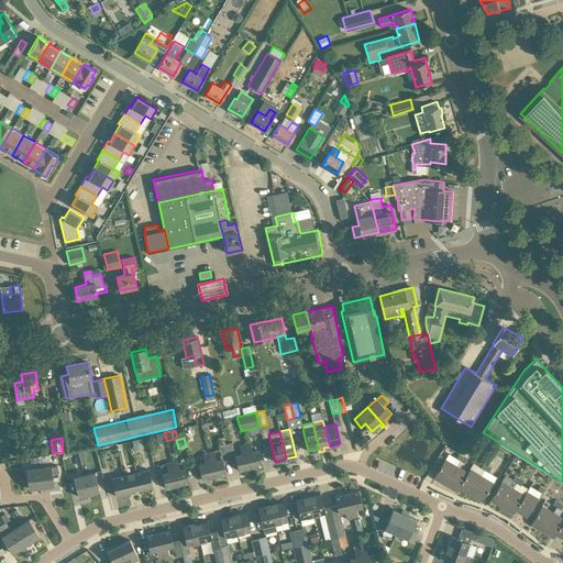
[(131,441),(133,451),(143,449),(141,439),(131,441)]
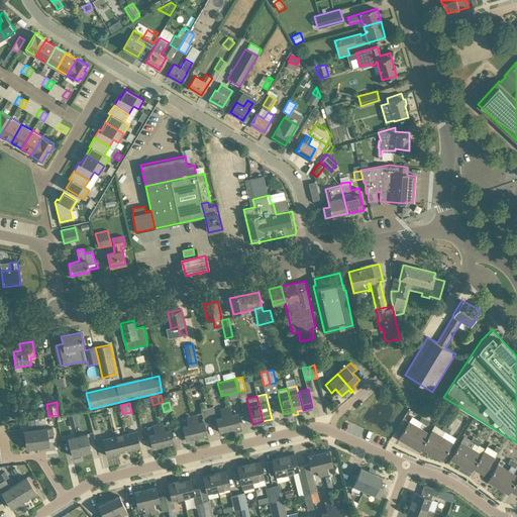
[(212,405),(206,407),(210,423),(215,421),(218,432),(230,429),(224,407),(218,409),(220,414),(214,415),(212,405)]
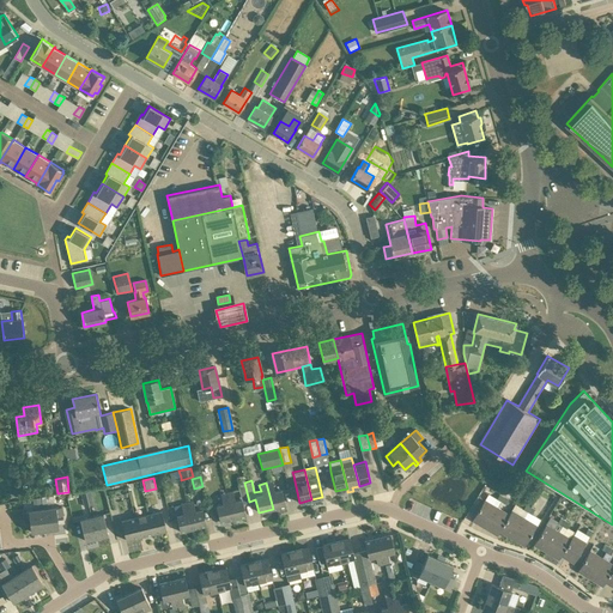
[(272,481),(266,483),(273,509),(286,507),(281,489),(274,491),(272,481)]
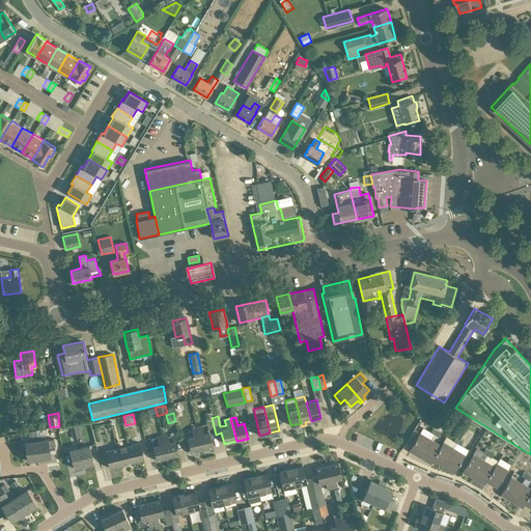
[(201,425),(196,426),(202,449),(213,447),(210,435),(216,435),(212,418),(205,418),(208,429),(202,430),(201,425)]
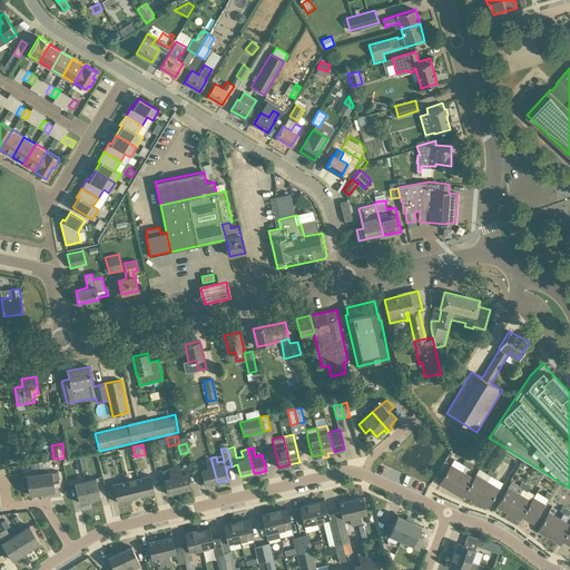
[(217,482),(210,458),(205,459),(207,468),(200,470),(205,485),(217,482)]
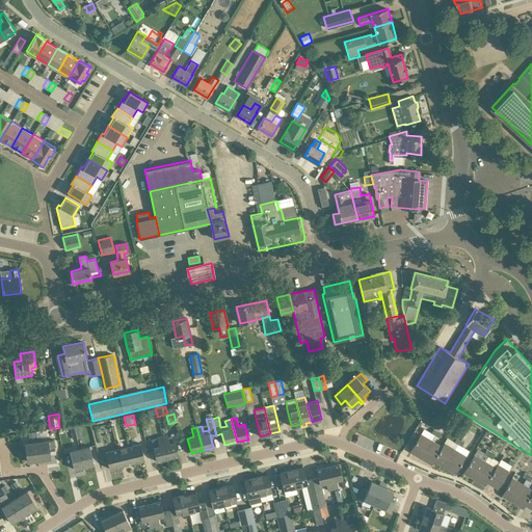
[(409,451),(421,458),(431,441),(420,433),(409,451)]
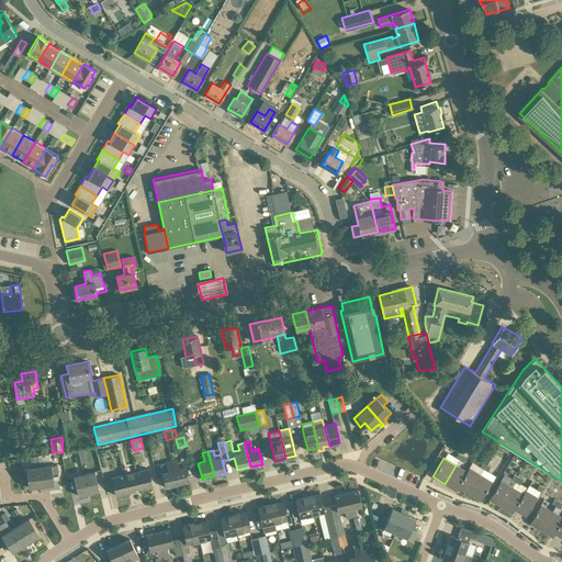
[(177,459),(171,460),(177,484),(189,482),(186,467),(179,468),(177,459)]
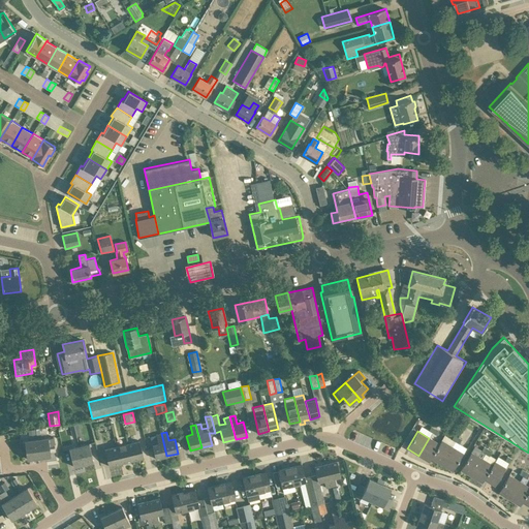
[(166,456),(161,433),(156,435),(158,442),(152,443),(156,459),(166,456)]
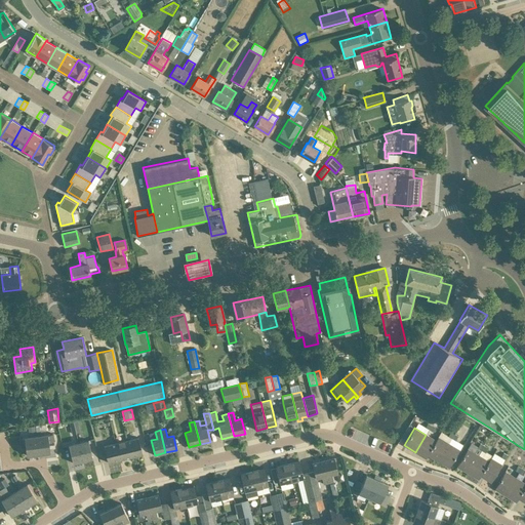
[(53,434),(36,436),(38,454),(50,452),(49,445),(54,444),(53,434)]
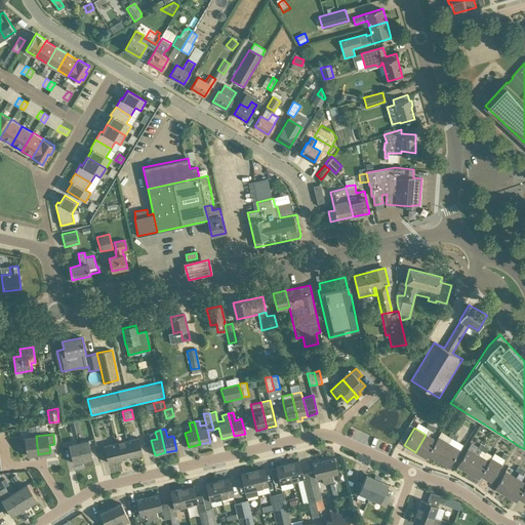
[(426,458),(428,454),(436,441),(426,435),(415,452),(426,458)]
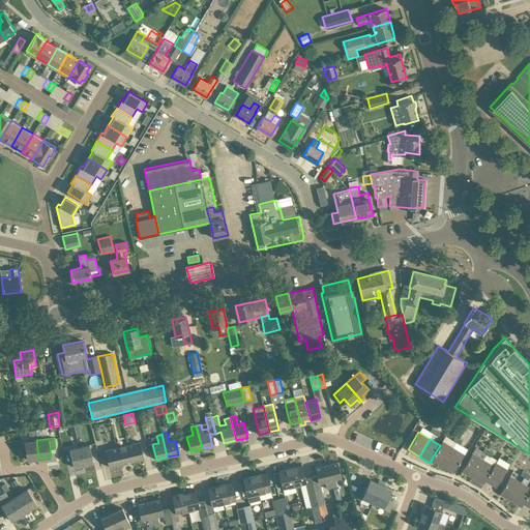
[(38,459),(36,440),(20,442),(21,452),(26,452),(27,460),(38,459)]
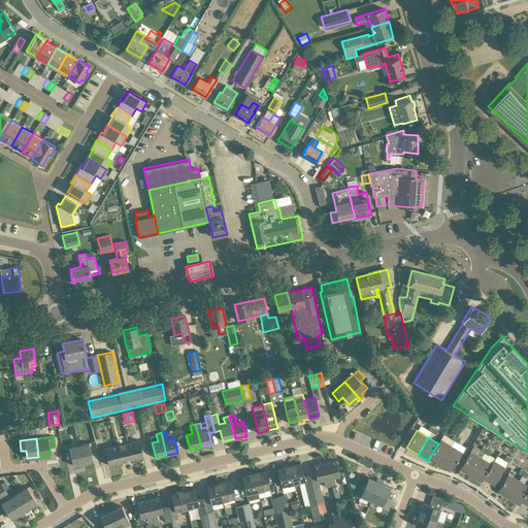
[(430,457),(440,463),(451,446),(440,439),(438,443),(430,457)]
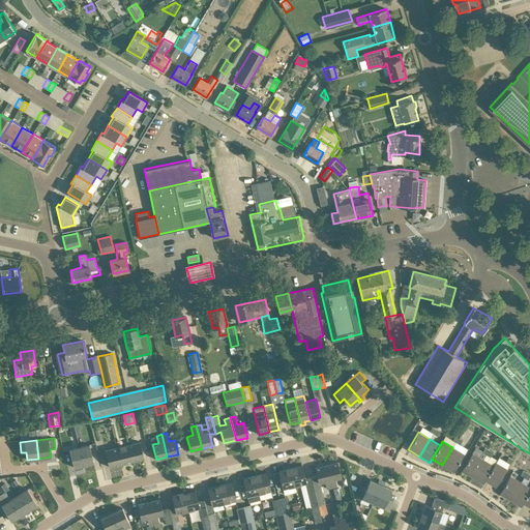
[(140,442),(128,444),(133,462),(144,459),(140,442)]
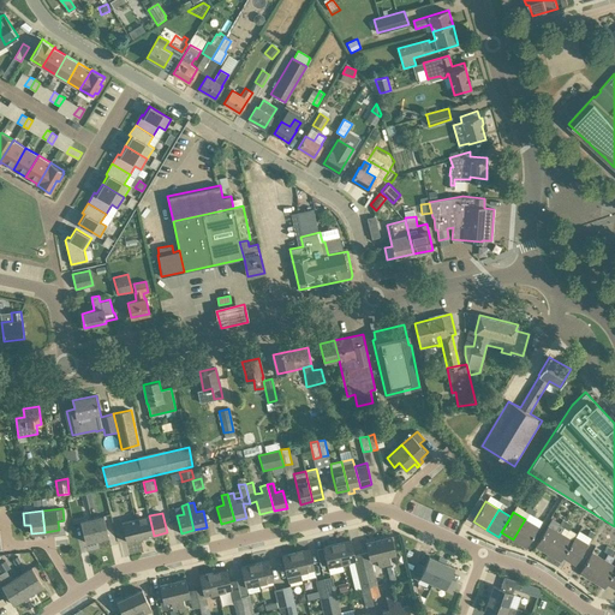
[(525,519),(513,539),(526,548),(538,527),(531,524),(535,518),(530,514),(526,520),(525,519)]
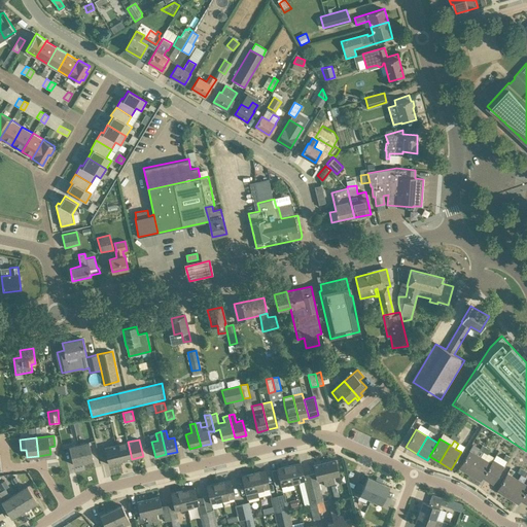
[(89,442),(79,445),(83,462),(93,460),(89,442)]
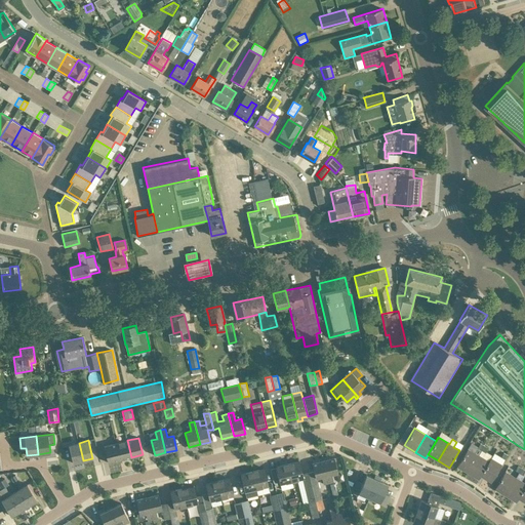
[(127,440),(115,443),(119,459),(131,457),(127,440)]
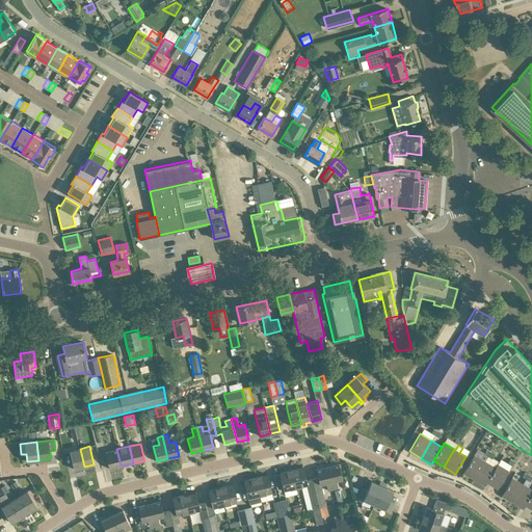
[(84,467),(80,449),(70,451),(74,469),(84,467)]
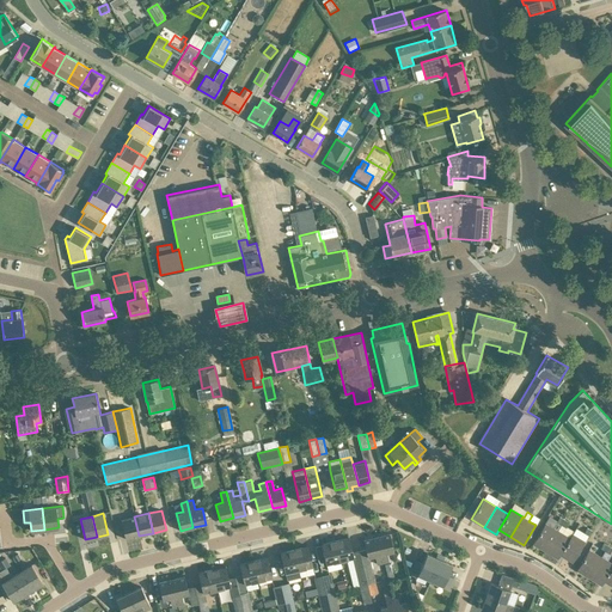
[(139,536),(134,516),(121,520),(126,539),(139,536)]
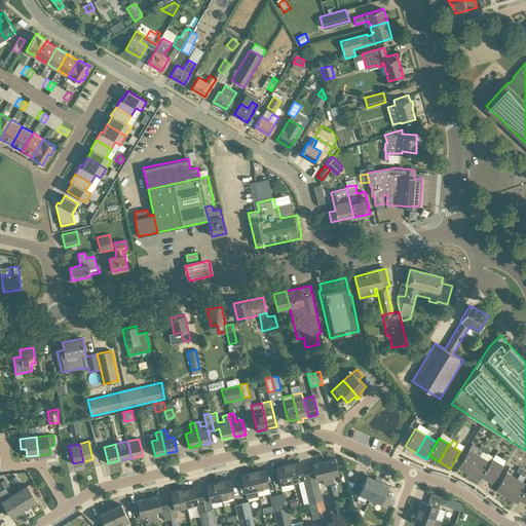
[(457,467),(468,474),(479,455),(468,449),(457,467)]
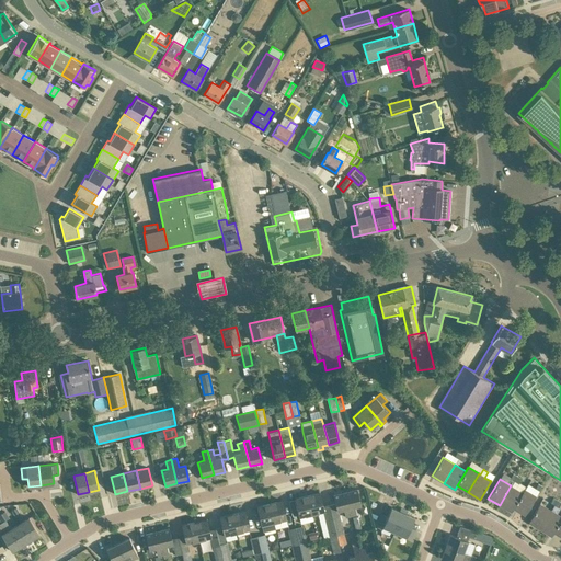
[(512,512),(514,508),(523,492),(511,485),(500,505),(512,512)]
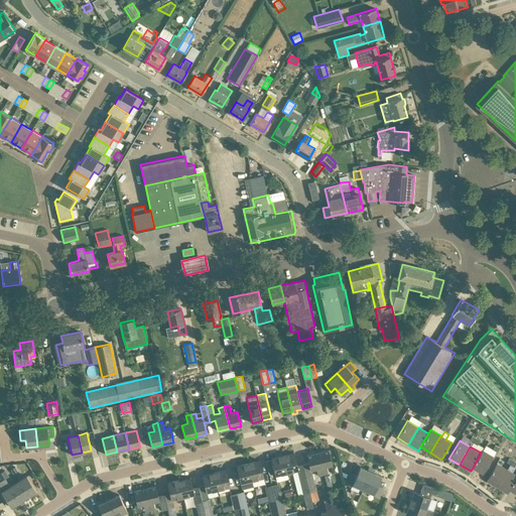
[(329,449),(317,453),(323,475),(328,473),(326,466),(332,464),(329,449)]
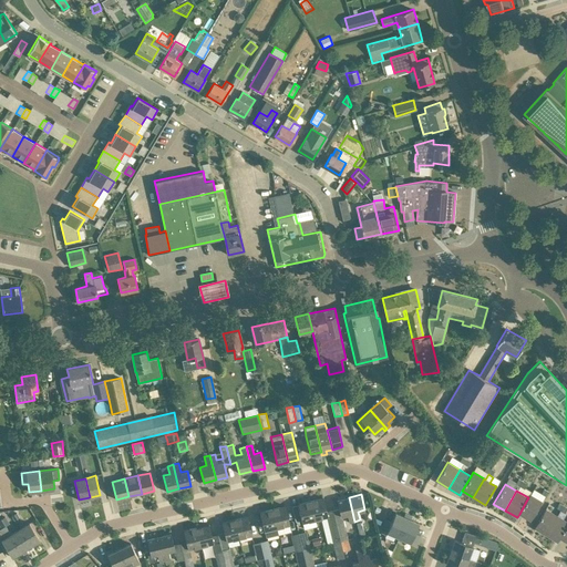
[(528,497),(519,514),(531,521),(543,502),(529,494),(528,497)]
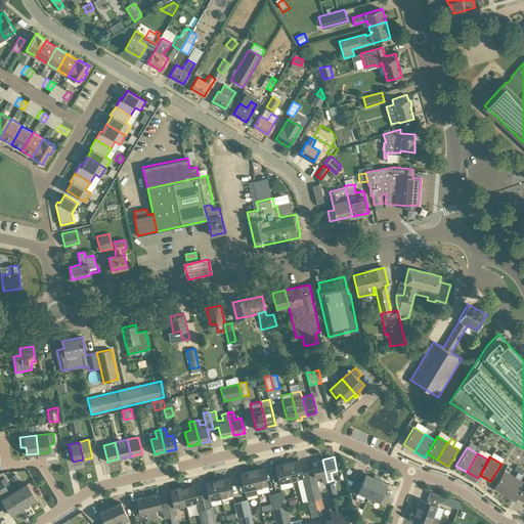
[(299,460),(288,463),(292,480),(297,479),(303,478),(302,473),(299,460)]
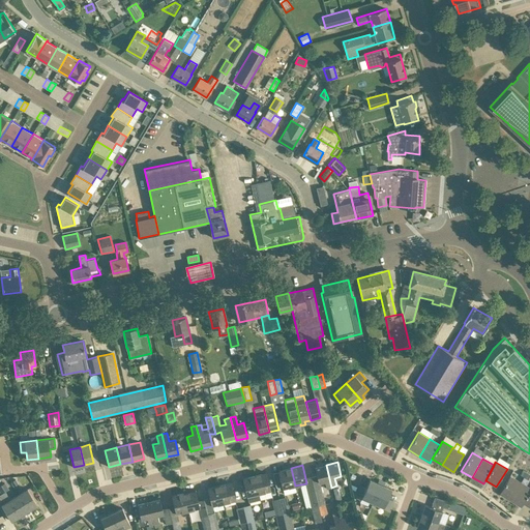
[(326,465),(315,467),(317,476),(319,482),(325,481),(327,489),(331,488),(326,465)]
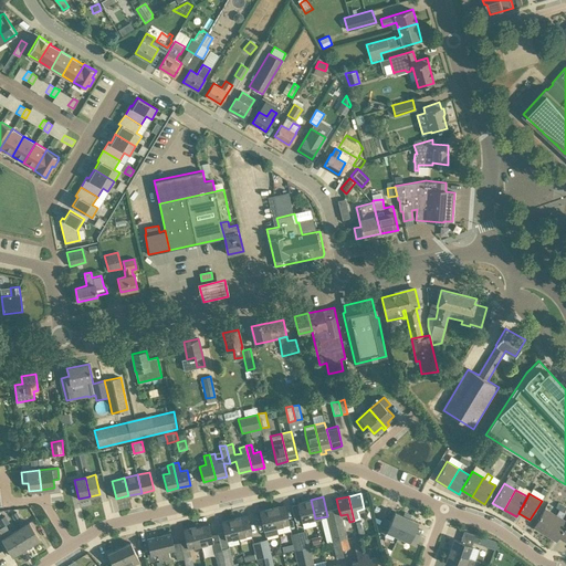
[(311,500),(297,503),(302,519),(304,528),(316,525),(315,519),(311,500)]
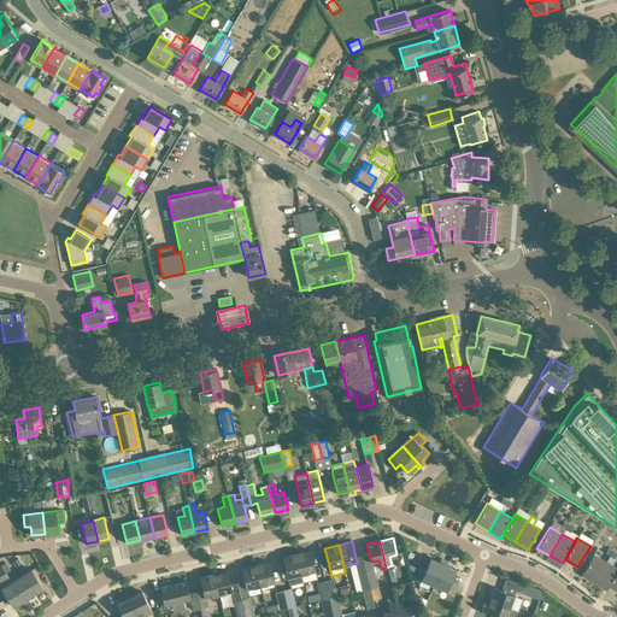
[(310,551),(297,553),(301,574),(315,570),(310,551)]
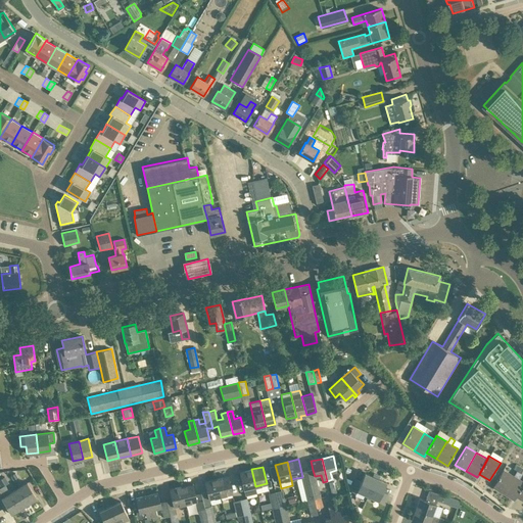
[(255,486),(251,469),(240,472),(245,495),(256,492),(255,486)]
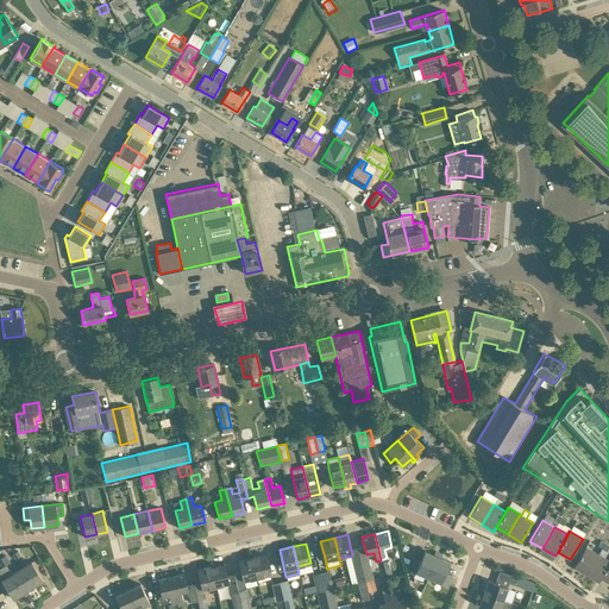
[(573,567),(585,575),(598,553),(586,546),(573,567)]
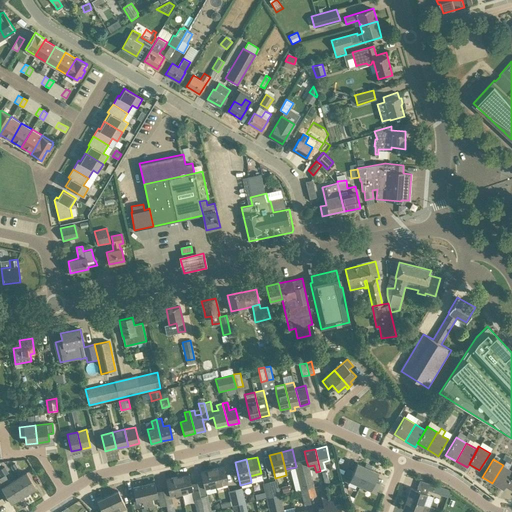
[(503,489),(505,486),(511,473),(511,470),(509,469),(511,464),(506,461),(504,466),(503,465),(492,483),(503,489)]
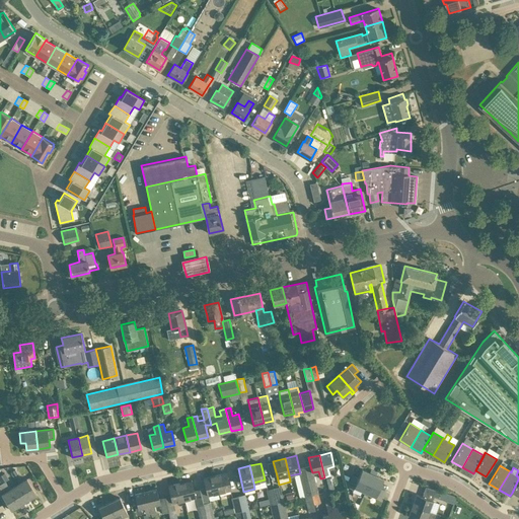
[(354,486),(365,491),(374,470),(371,469),(369,472),(362,469),(358,477),(353,475),(349,485),(354,487),(354,486)]
